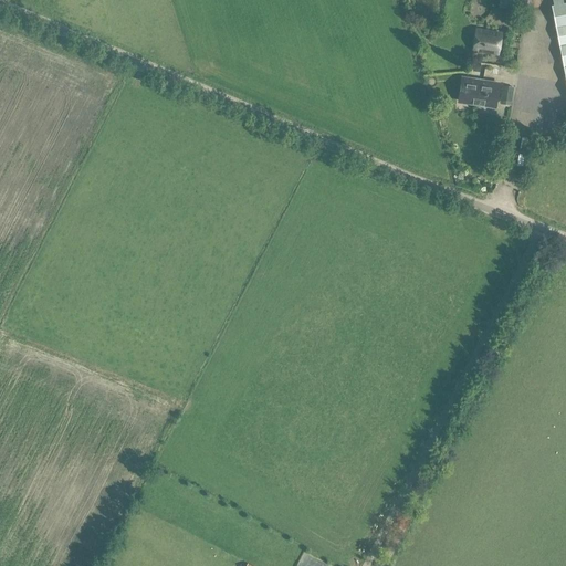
[(526,0),(500,0),(500,6),(525,9),(526,0)]
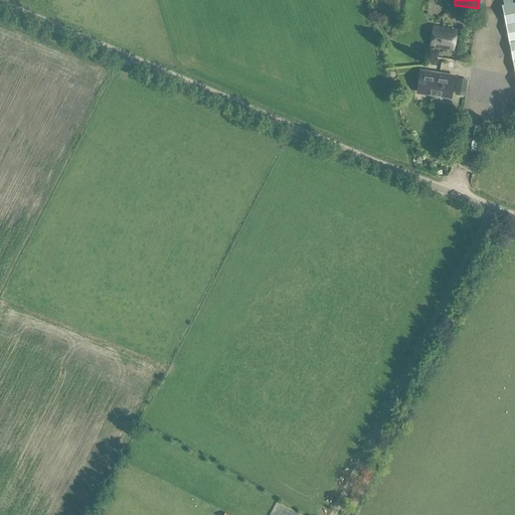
[(502,5),(514,70),(514,2),(513,3),(512,0),(503,0),(504,4),(502,5)]
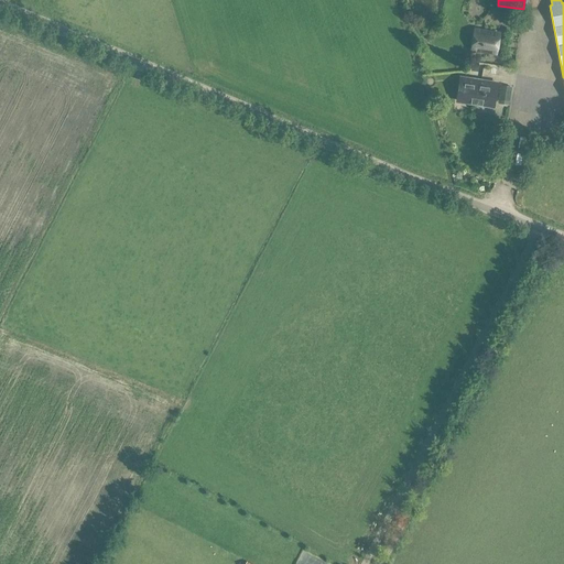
[(475,28),(473,50),(499,55),(502,31),(475,28)]
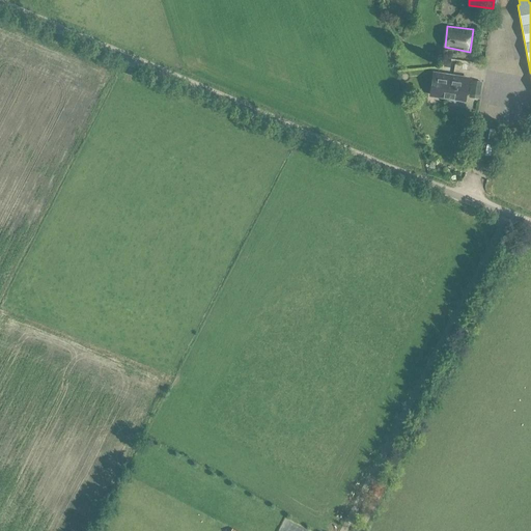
[(445,58),(444,66),(450,67),(452,59),(445,58)]
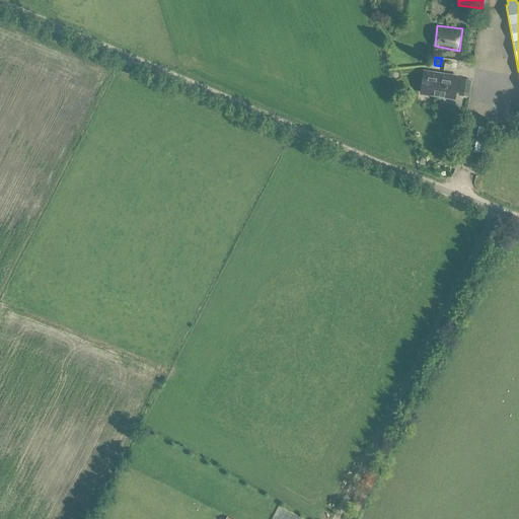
[(470,77),(471,62),(462,62),(461,76),(470,77)]
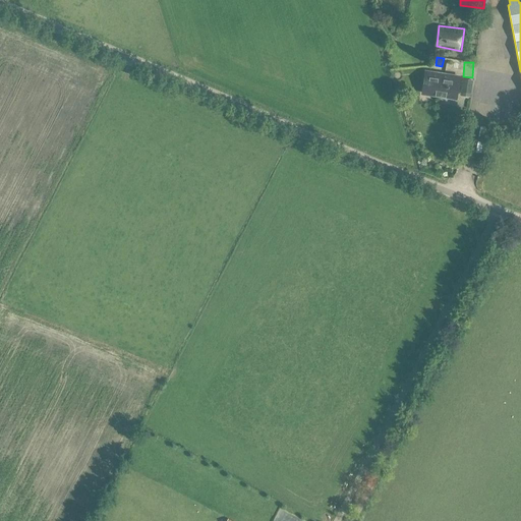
[(459,76),(435,73),(424,71),(421,93),(456,98),(459,76)]
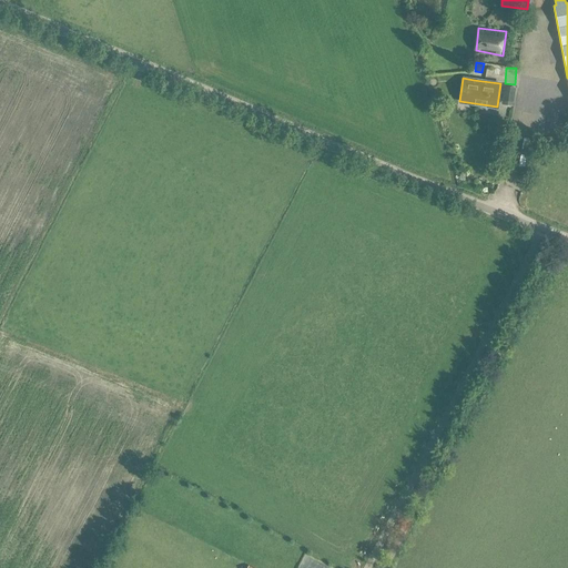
[(515,88),(506,87),(504,101),(513,102),(515,88)]
